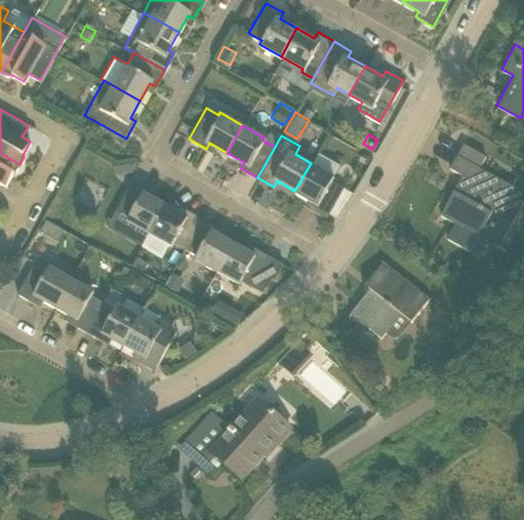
[(523,197),(523,190),(478,165),(485,154),(462,141),(449,166),(461,173),(440,212),(478,234),(478,233),(491,240),(504,217),(511,222),(523,197)]
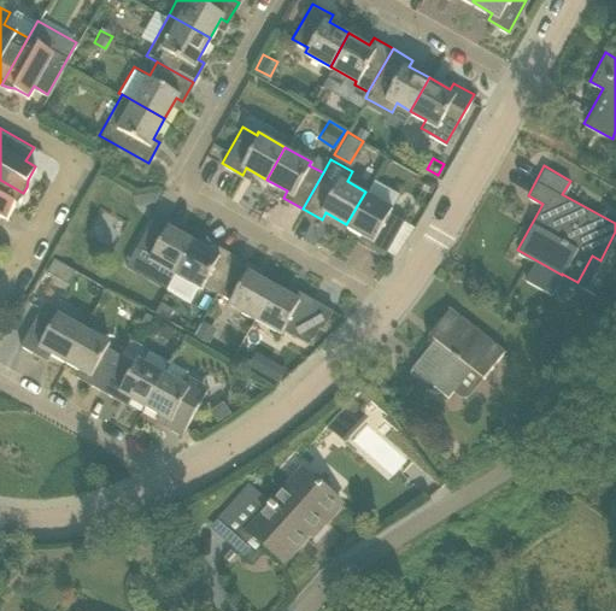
[(19,199),(23,193),(0,180),(0,212),(7,217),(15,203),(19,199)]
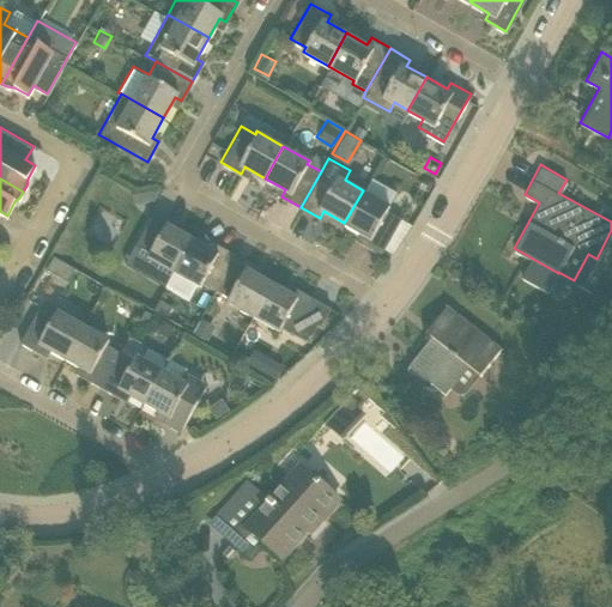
[(381,252),(401,217),(387,208),(389,205),(363,190),(344,223),(364,235),(361,241),(381,252)]
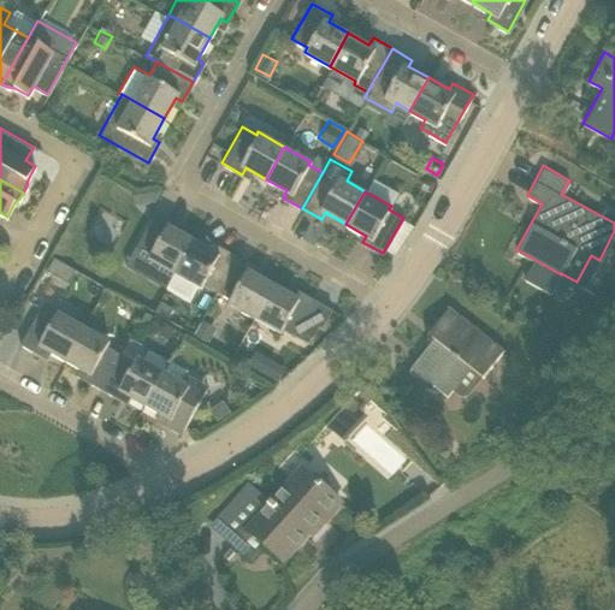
[(176,220),(155,208),(136,244),(151,252),(148,256),(173,272),(193,238),(172,226),(176,220)]
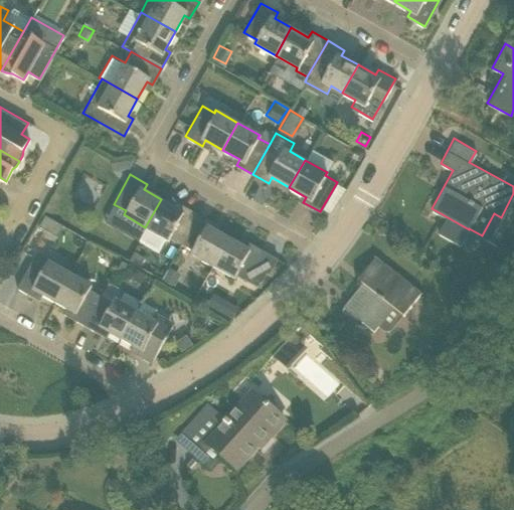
[(178,208),(161,199),(145,227),(167,239),(170,235),(181,241),(198,212),(181,203),(178,208)]
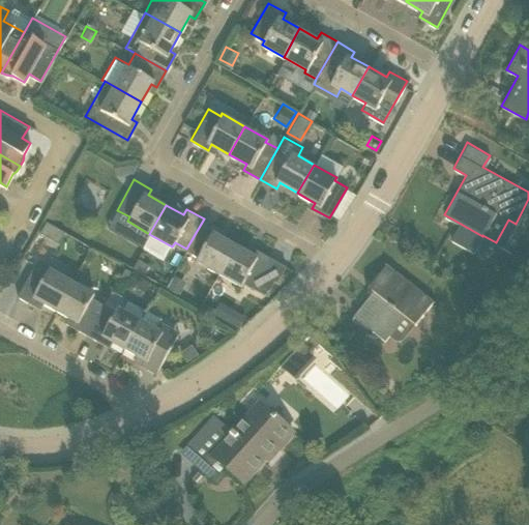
[(219,228),(204,219),(186,249),(198,256),(196,259),(218,272),(235,243),(216,233),(219,228)]
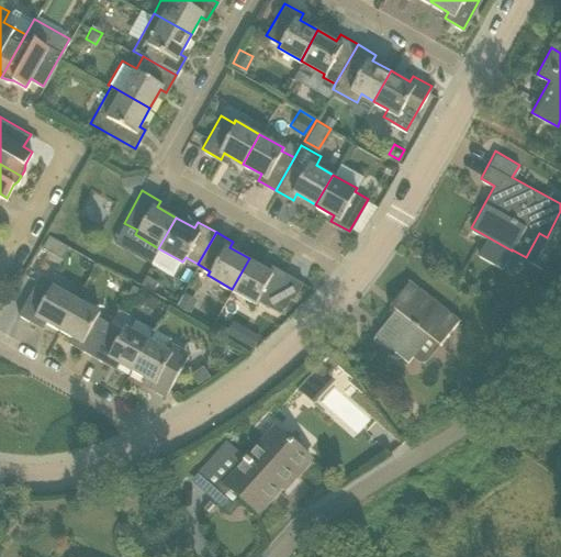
[(258,299),(280,311),(283,305),(284,307),(290,297),(293,298),(302,280),(270,263),(267,268),(249,258),(232,289),(256,302),(258,299)]
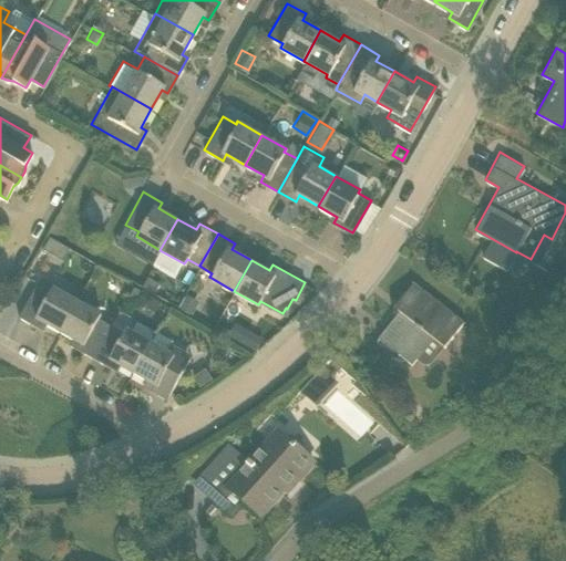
[(147,273),(141,284),(154,291),(160,281),(147,273)]
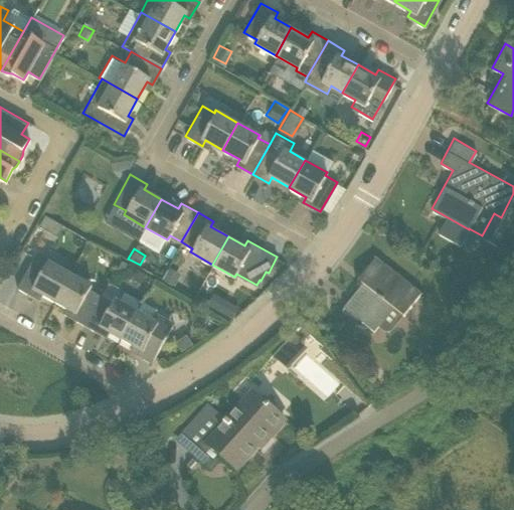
[(69,272),(36,252),(16,286),(33,295),(36,290),(54,300),(69,272)]
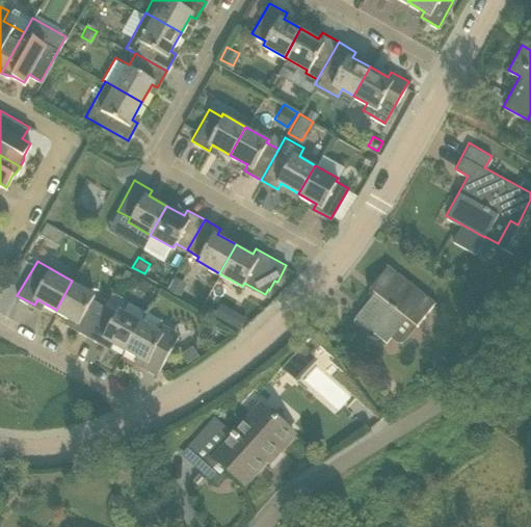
[(387,340),(405,315),(417,324),(435,300),(388,263),(369,286),(374,290),(354,315),(387,340)]
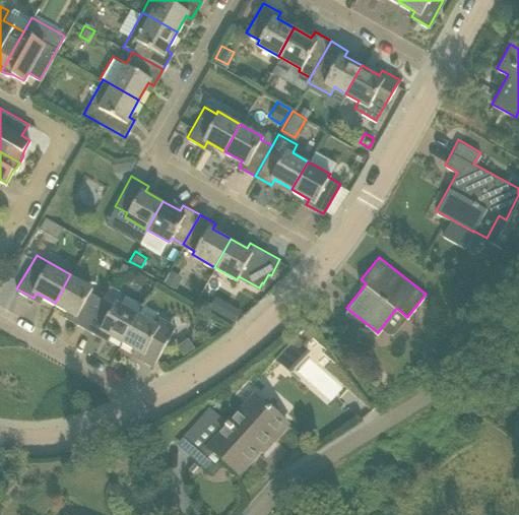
[(129,273),(132,267),(123,261),(117,271),(122,275),(129,273)]
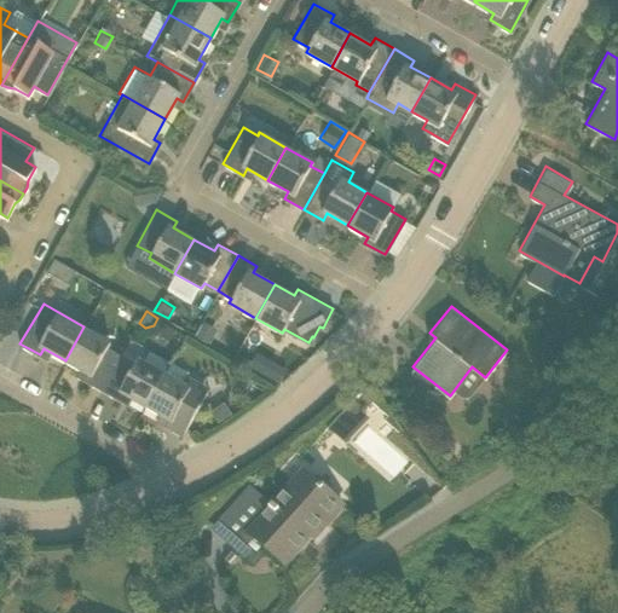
[(211,341),(217,327),(202,321),(196,335),(211,341)]
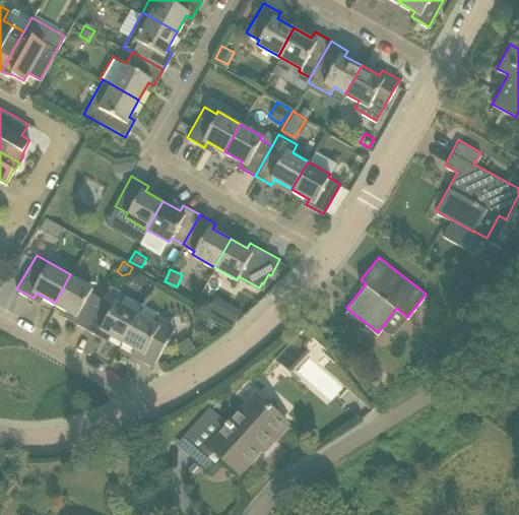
[(92,286),(70,274),(55,303),(71,312),(68,317),(85,327),(103,297),(90,290),(92,286)]
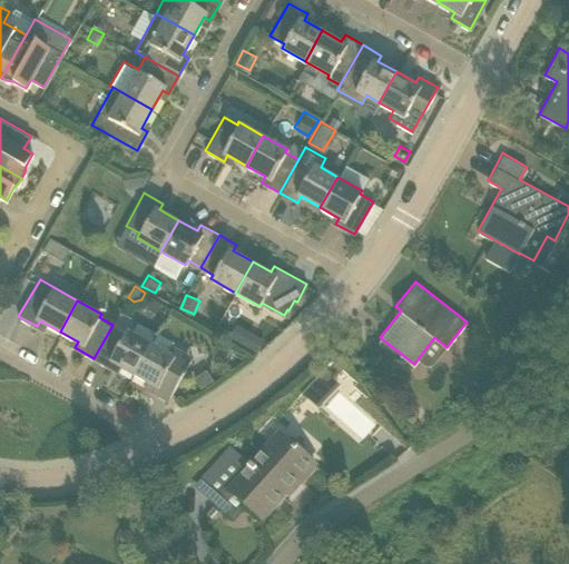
[(541,307),(536,316),(543,322),(549,313),(541,307)]
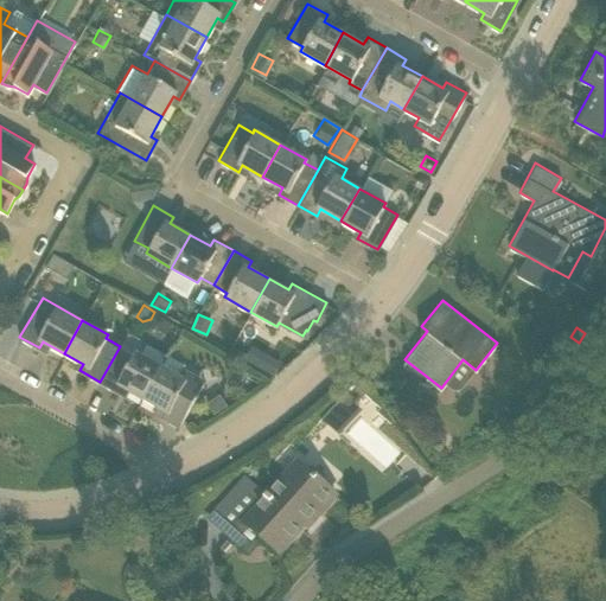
[(160,364),(138,351),(142,343),(140,336),(129,330),(120,346),(100,382),(119,391),(122,385),(141,396),(160,364)]
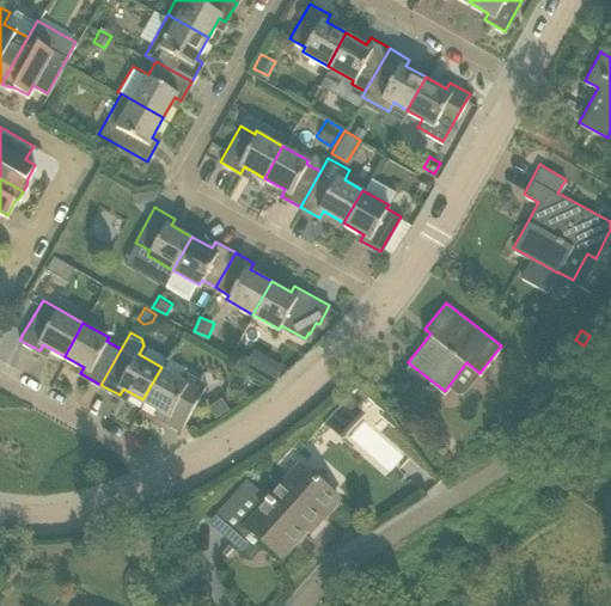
[(276,377),(283,362),(269,354),(261,368),(276,377)]
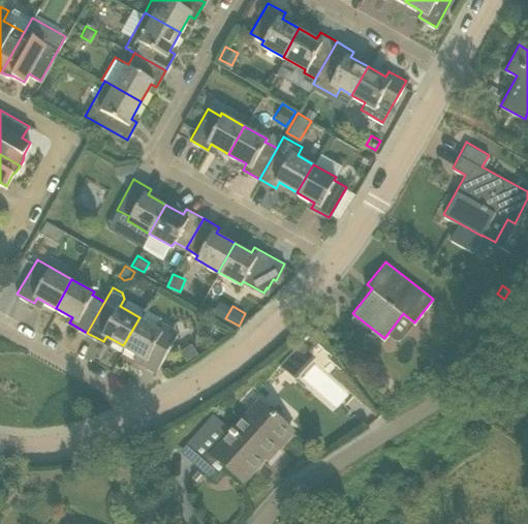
[(157,317),(152,325),(140,317),(123,345),(141,356),(137,361),(155,371),(179,330),(157,317)]
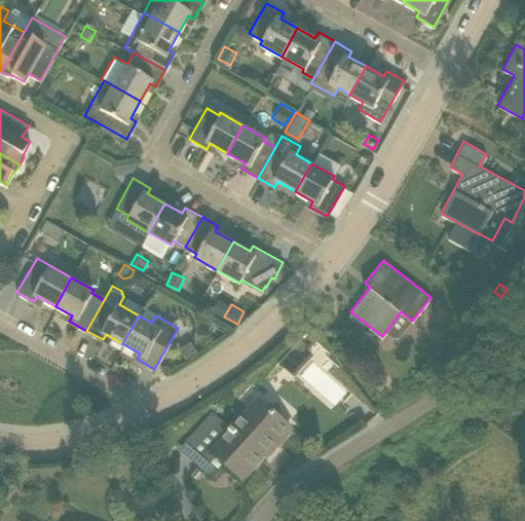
[(288,369),(307,346),(315,337),(305,328),(277,360),(288,369)]
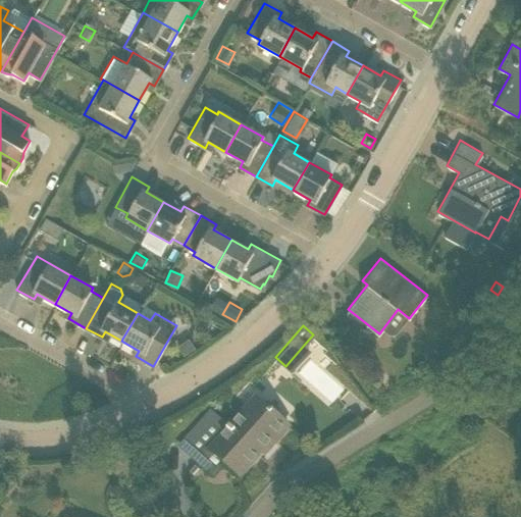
[(190,337),(177,345),(184,355),(197,346),(190,337)]
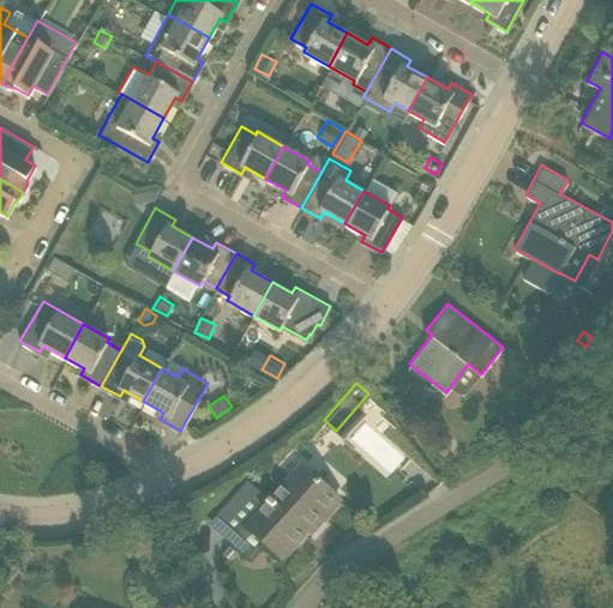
[(299,464),(270,498),(250,479),(211,521),(234,541),(247,527),(281,555),(316,515),(319,518),(338,497),(299,464)]
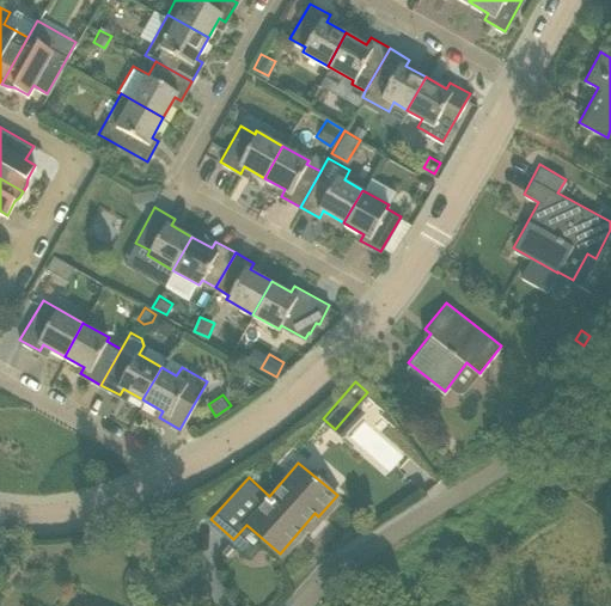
[(228,542),(222,549),(226,552),(232,545),(228,542)]
